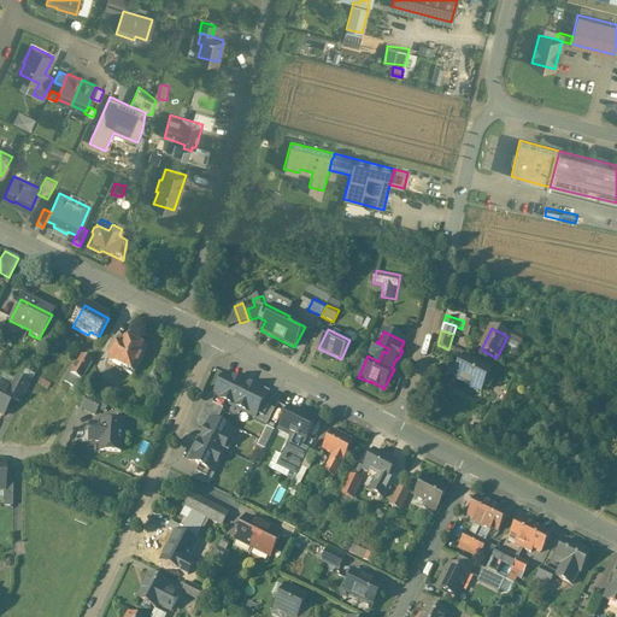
[(146,348),(125,338),(122,345),(117,342),(109,360),(113,363),(124,369),(123,370),(131,375),(133,372),(134,374),(137,365),(139,365),(144,357),(142,356),(146,348)]
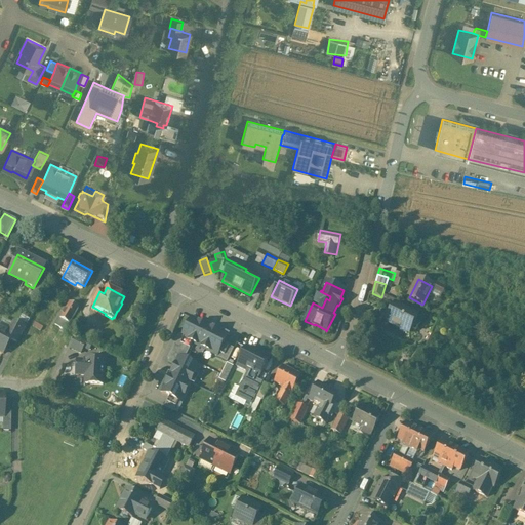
[(79,308),(70,303),(64,314),(62,313),(54,324),(61,328),(65,330),(79,308)]
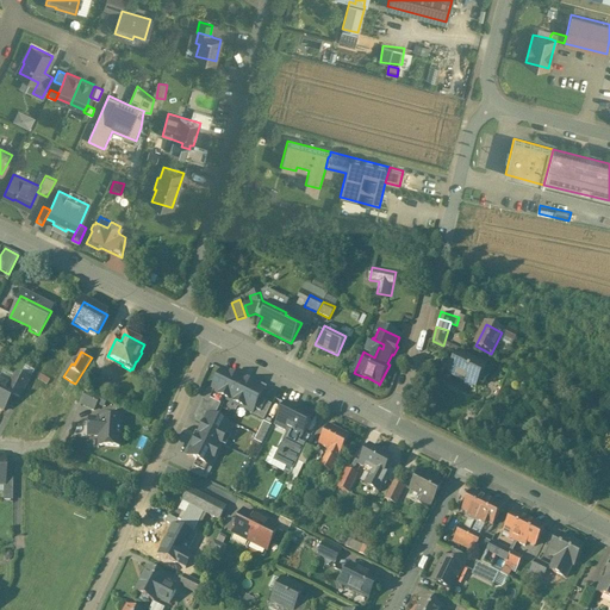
[(485,366),(459,354),(456,359),(456,358),(449,374),(465,383),(464,385),(472,388),(473,387),(474,387),(485,366)]
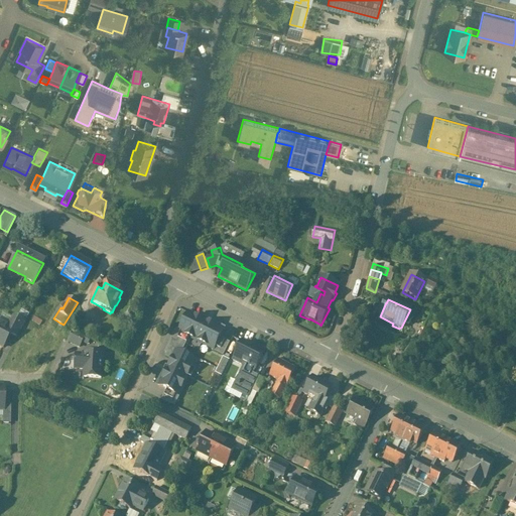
[(227,330),(192,313),(182,335),(217,351),(227,330)]
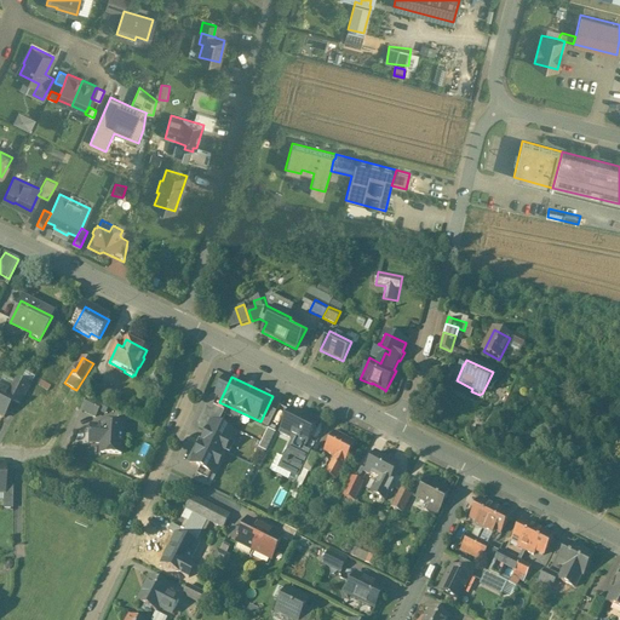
[(124,390),(102,378),(96,390),(118,402),(124,390)]
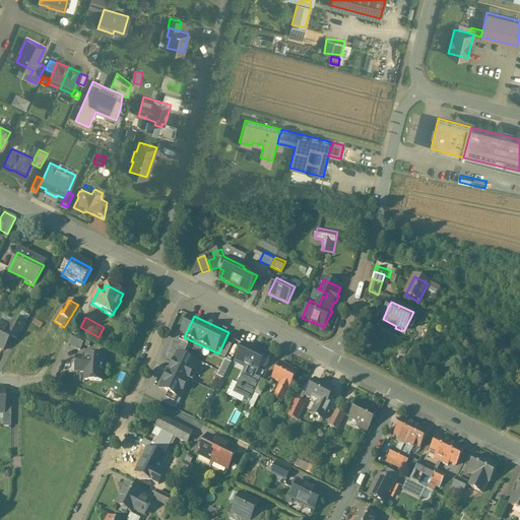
[(24,325),(13,320),(7,330),(11,332),(9,336),(16,339),(24,325)]
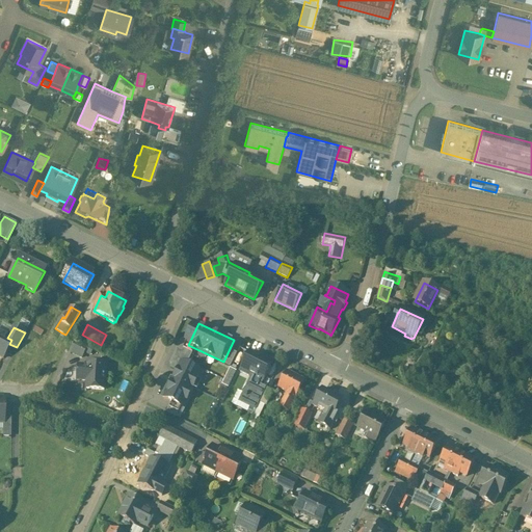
[(7,338),(0,334),(0,357),(2,360),(9,344),(11,340),(7,338)]
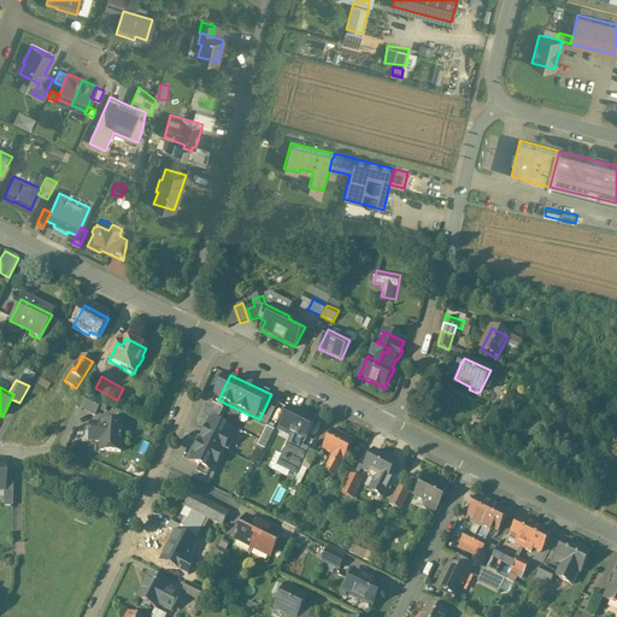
[(109,405),(88,395),(82,409),(94,416),(98,409),(104,412),(109,405)]
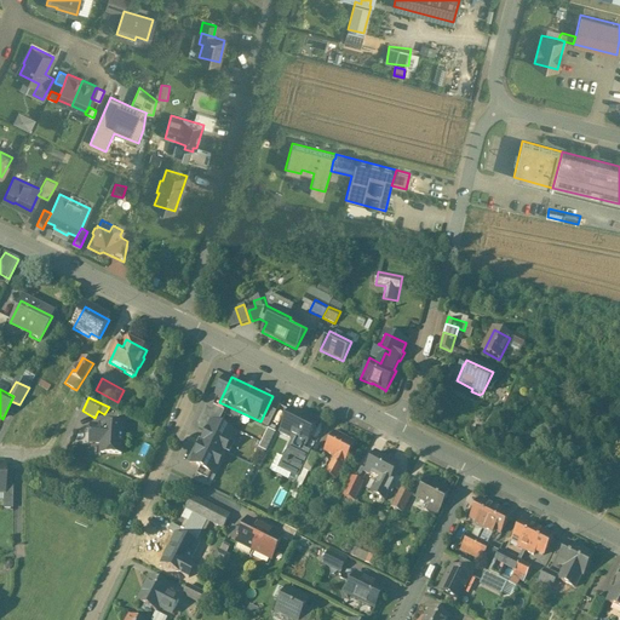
[(317,424),(291,409),(280,430),(294,437),(283,461),(285,461),(281,469),(298,477),(302,469),(304,465),(298,461),(304,449),(308,443),(317,424)]
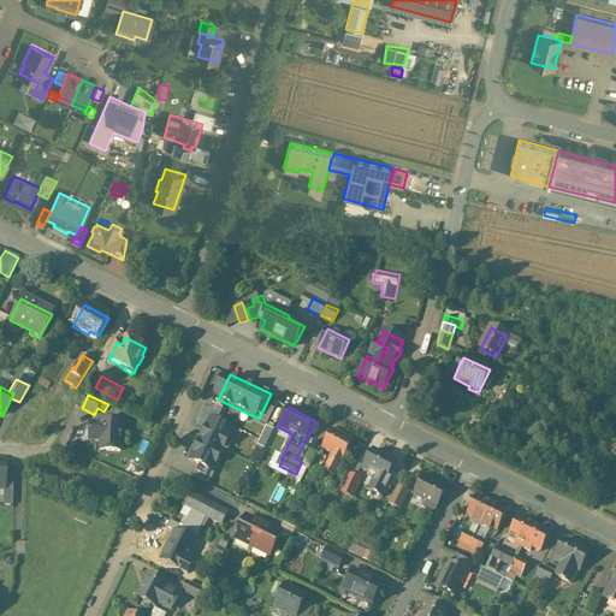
[(123,422),(102,420),(102,425),(90,424),(89,440),(101,440),(100,450),(120,451),(123,422)]
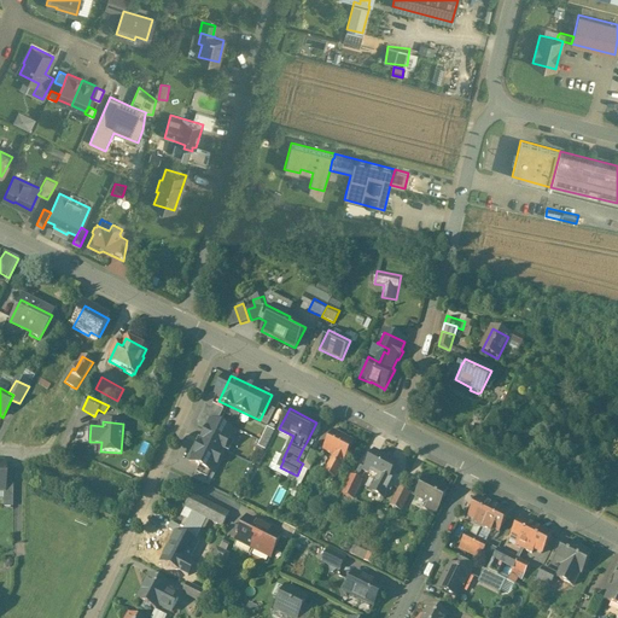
[(210,421),(191,462),(215,474),(235,433),(210,421)]
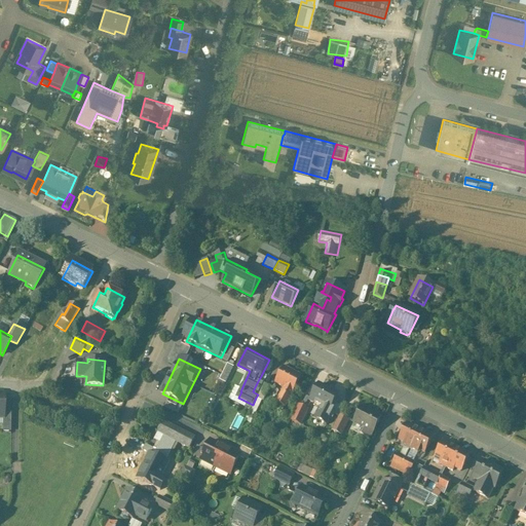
[(227,365),(219,380),(225,382),(232,367),(227,365)]
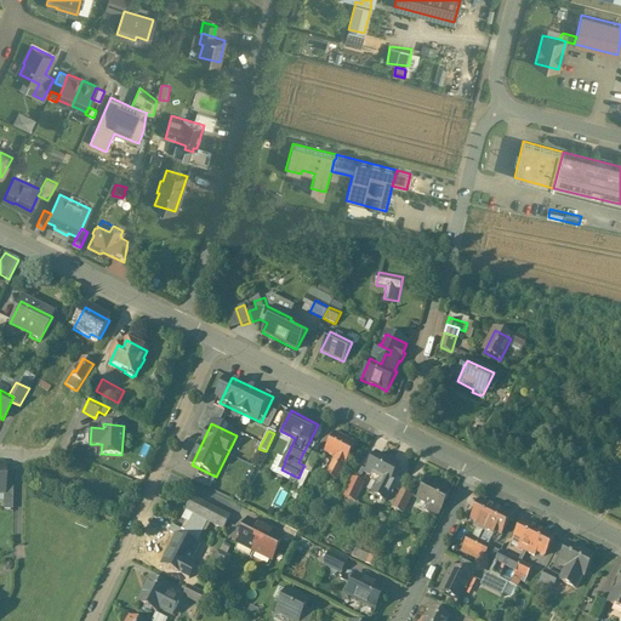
[(355,444),(334,433),(324,453),(335,459),(326,477),(336,482),(345,463),(346,463),(355,444)]
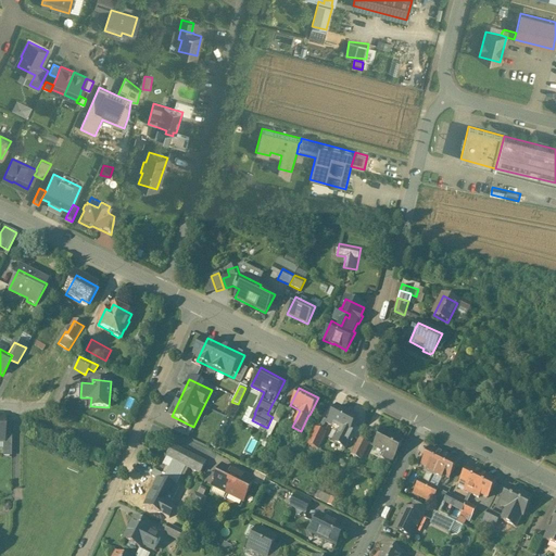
[(273,403),(267,414),(273,417),(278,405),(273,403)]
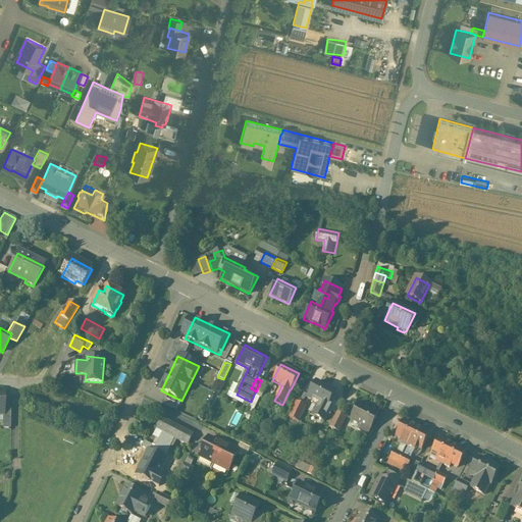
[(256,392),(254,395),(261,399),(268,384),(261,380),(256,392)]
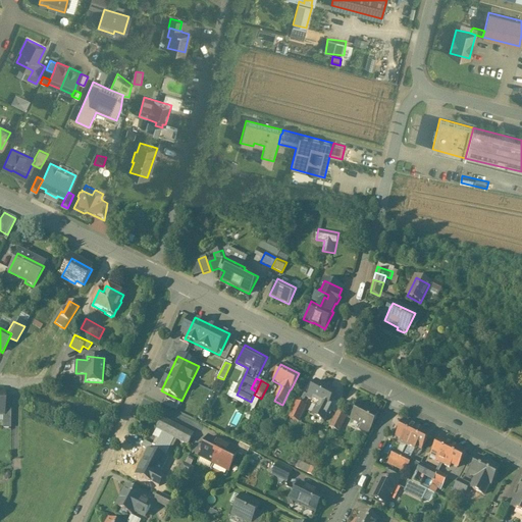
[(335,393),(316,382),(307,399),(326,409),(335,393)]
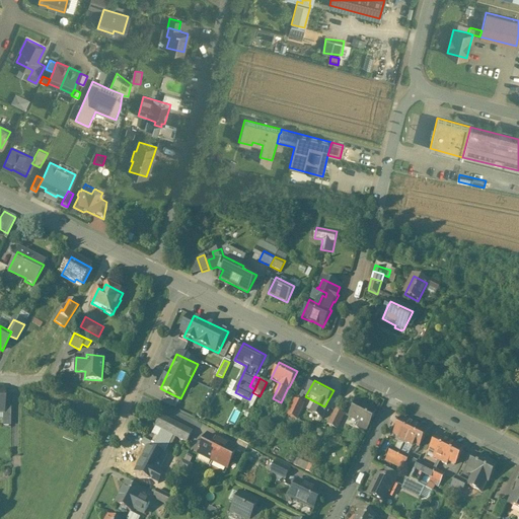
[(303,404),(295,400),(288,416),(296,420),(303,404)]
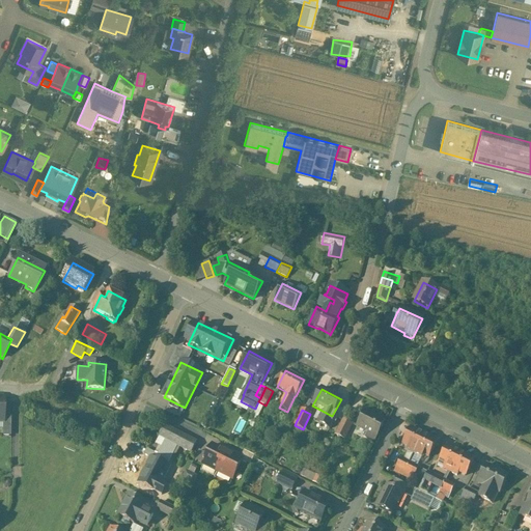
[(384,422),(365,412),(357,427),(367,432),(365,437),(373,442),(375,438),(376,438),(384,422)]
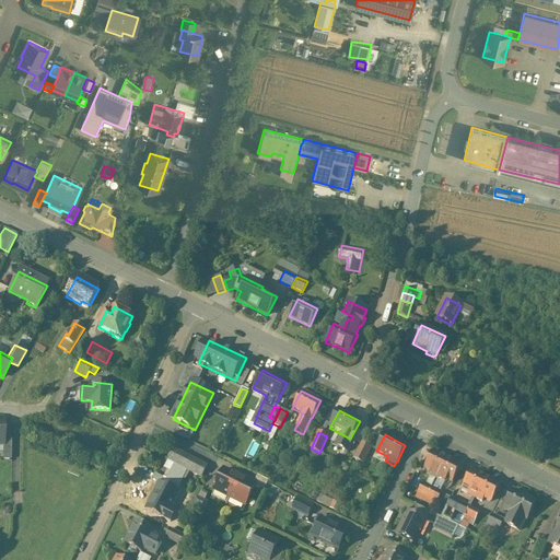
[(371,447),(362,443),(354,459),(363,464),(371,447)]
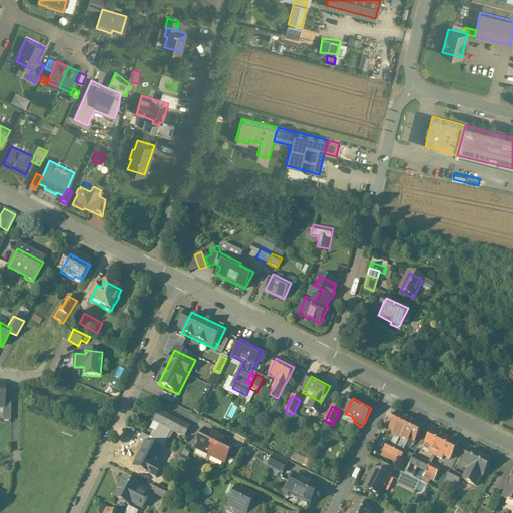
[(189,428),(158,412),(153,422),(159,425),(156,433),(167,439),(171,432),(184,438),(189,428)]
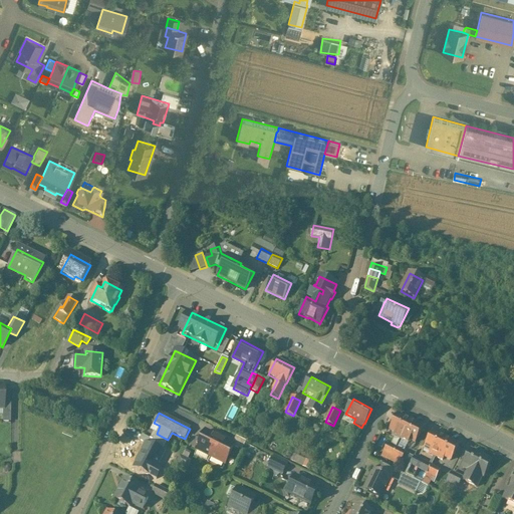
[(410,421),(397,414),(389,430),(400,436),(399,439),(401,440),(410,421)]
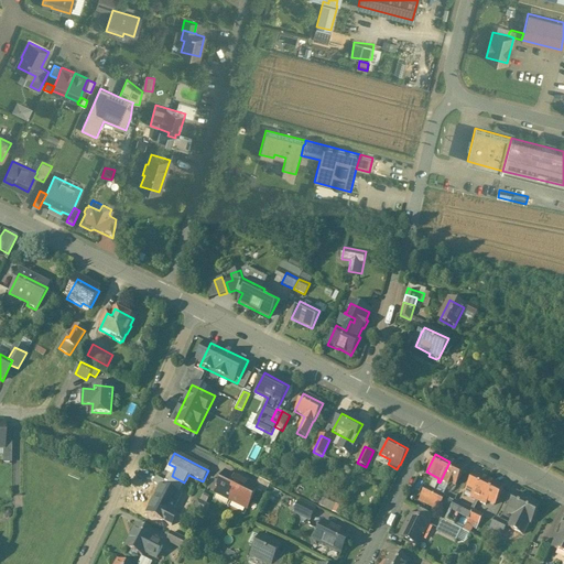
[(464,468),(449,462),(440,483),(442,484),(443,480),(455,486),(464,468)]
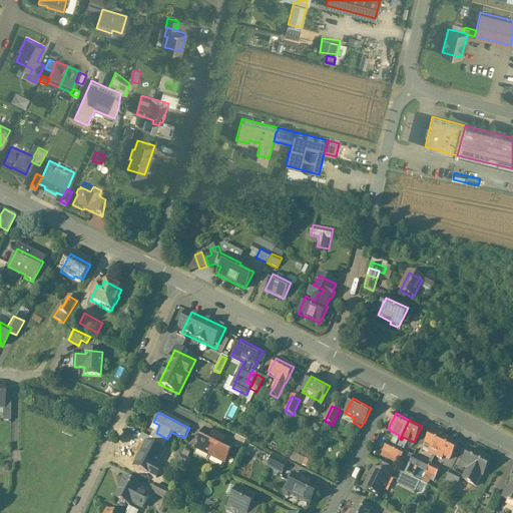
[(213,435),(204,431),(200,440),(195,449),(210,456),(219,437),(216,435),(213,435)]
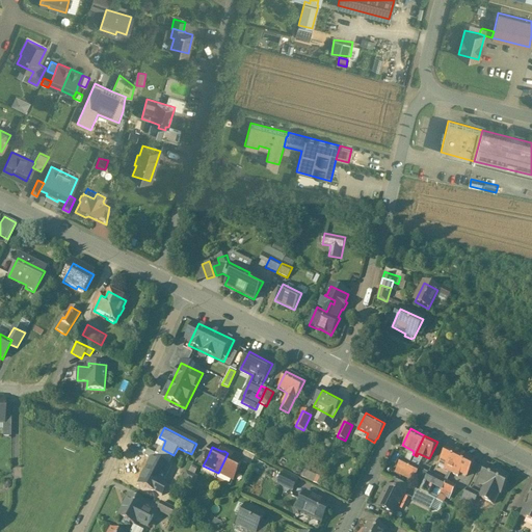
[(460,453),(447,447),(439,463),(450,469),(449,472),(451,473),(460,453)]
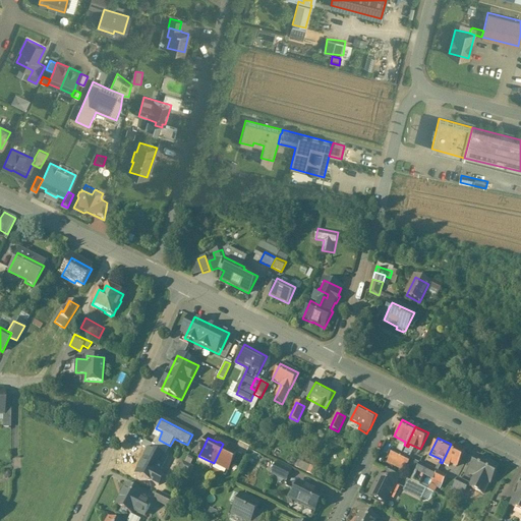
[(152,452),(149,451),(136,474),(155,483),(159,476),(157,475),(166,459),(164,458),(170,446),(159,440),(155,447),(152,452)]
